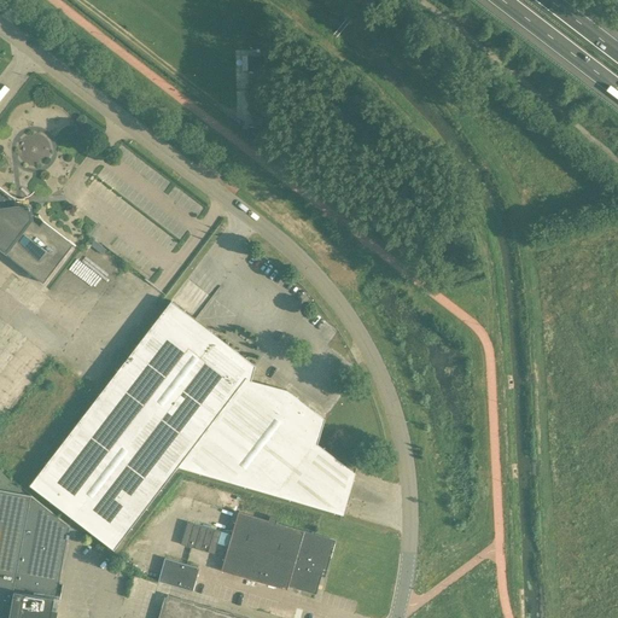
[(11,196),(0,186),(0,250),(42,283),(73,243),(42,220),(39,225),(30,219),(28,205),(16,208),(16,197),(15,197),(12,197),(11,196)]
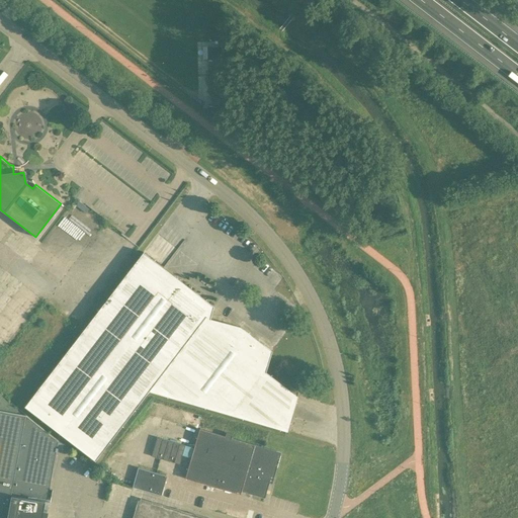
[(143,252),(78,337),(24,407),(95,461),(148,392),(286,431),(296,397),(265,372),(271,351),(240,327),(209,319),(213,307),(143,252)]
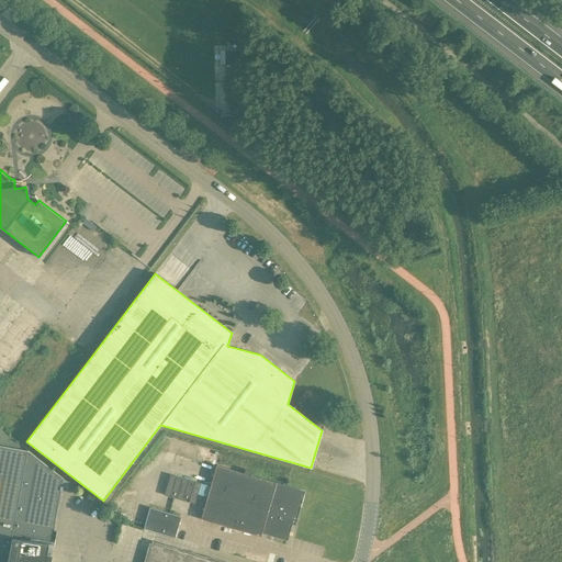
[(53,530),(54,527),(63,479),(27,451),(0,445),(0,561),(49,561),(51,554),(47,554),(48,544),(52,546),(53,539),(56,539),(57,531),(53,530)]
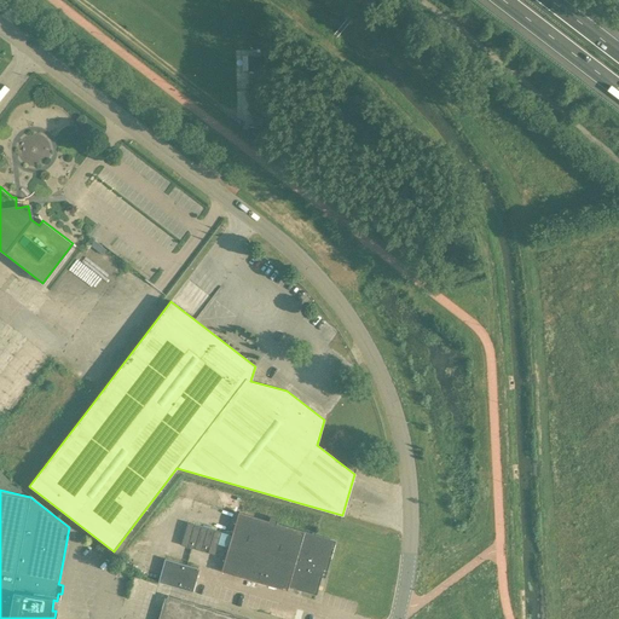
[(218,502),(237,507),(239,496),(221,491),(218,502)]
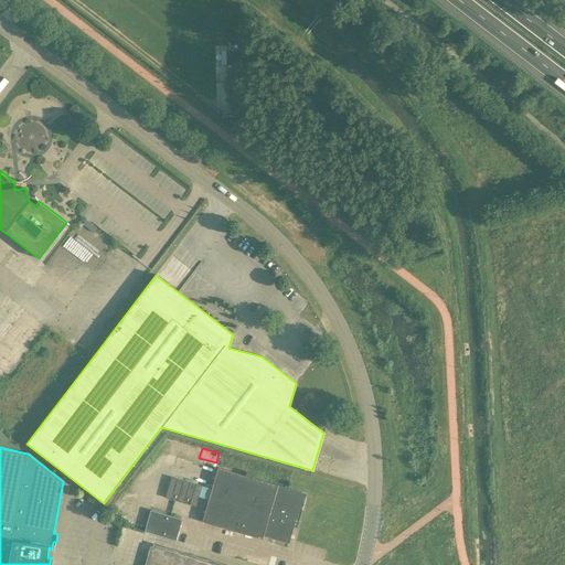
[(298,521),(306,493),(252,478),(253,473),(246,472),(245,476),(217,468),(212,489),(202,486),(199,496),(209,499),(202,522),(232,530),(259,539),(260,535),(288,543),(295,521),(298,522),(298,521)]
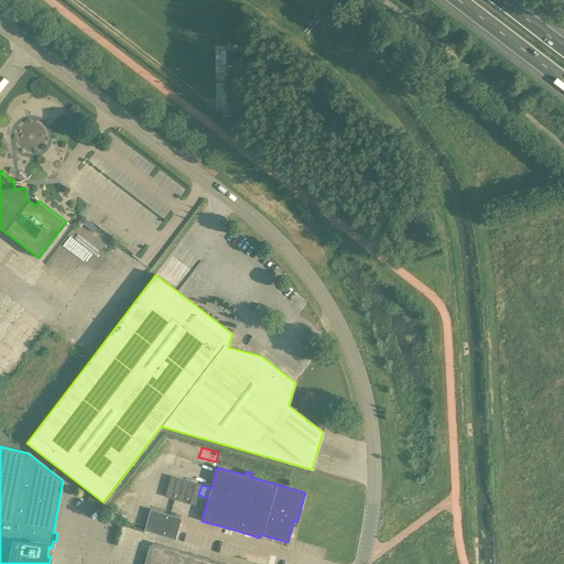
[(164,497),(195,506),(198,495),(202,485),(170,476),(164,497)]
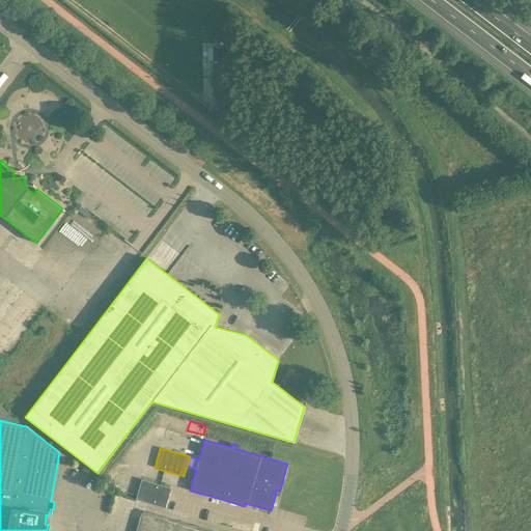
[(135,499),(165,508),(170,487),(141,479),(135,499)]
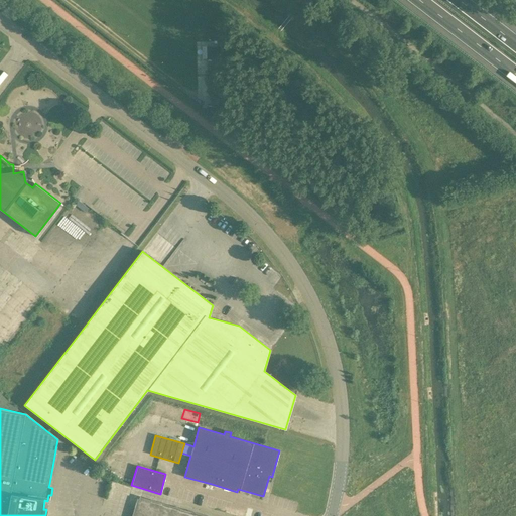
[(207,515),(139,497),(133,515),(207,515)]
